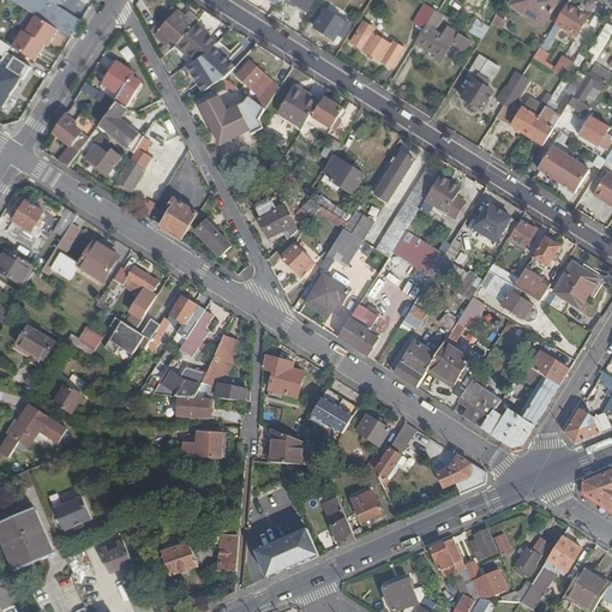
[(55,29),(69,36),(77,24),(78,22),(51,4),(52,3),(57,0),(46,0),(45,1),(43,0),(9,0),(33,15),(55,29)]
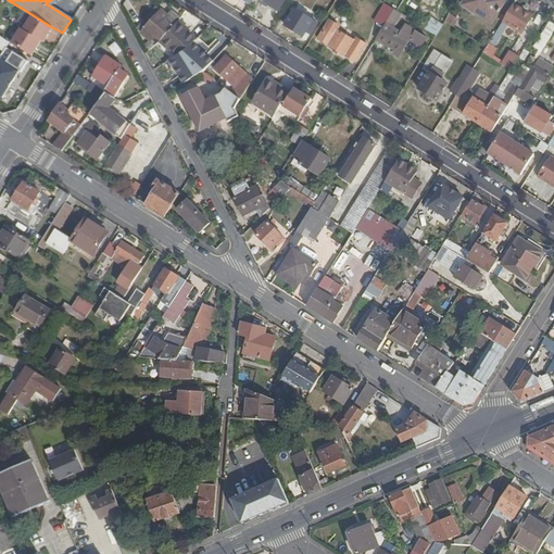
[(261,0),(277,11),(282,0),(261,0)]
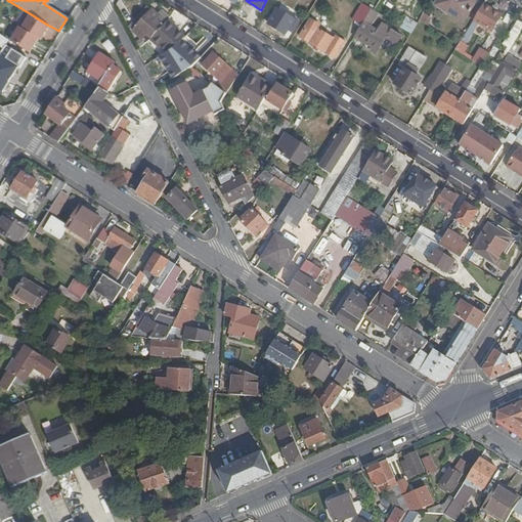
[(437,0),(435,3),(462,20),(474,0),(437,0)]
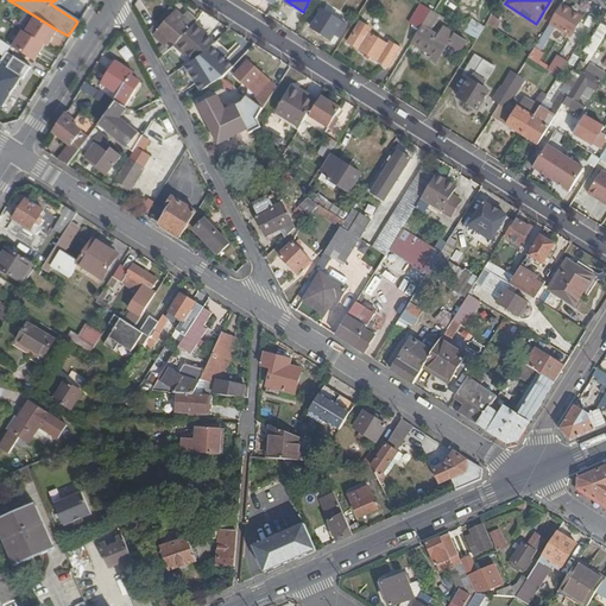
[(417,29),(429,7),(418,1),(405,21),(417,29)]
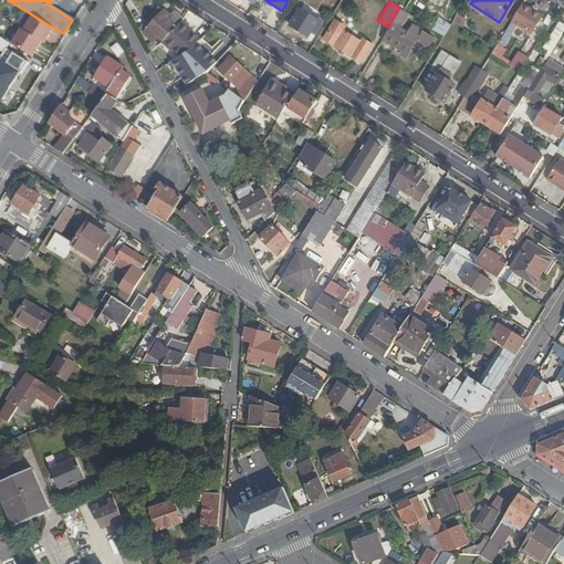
[(521,3),(499,38),(503,40),(514,22),(530,32),(540,14),(521,3)]
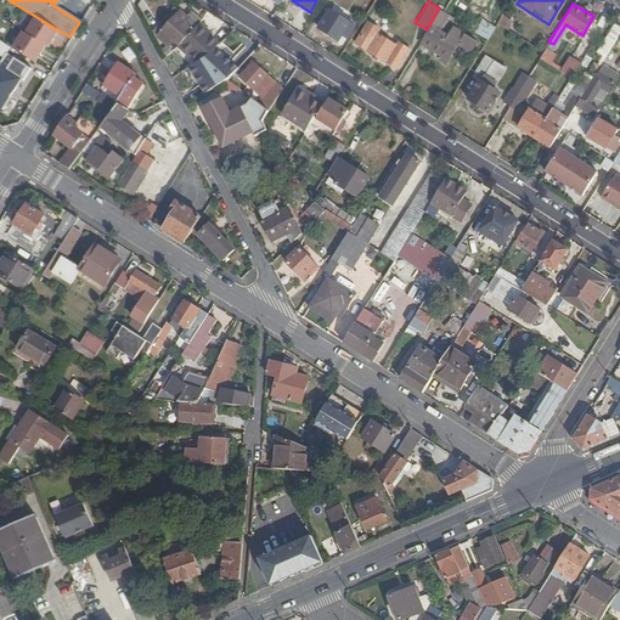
[(445,62),(457,43),(438,31),(449,13),(439,7),(427,29),(420,41),(440,55),(439,58),(445,62)]
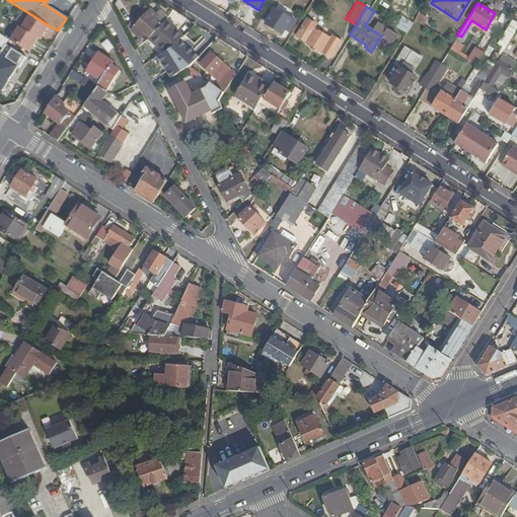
[(265,22),(282,32),(290,18),(275,8),(265,22)]
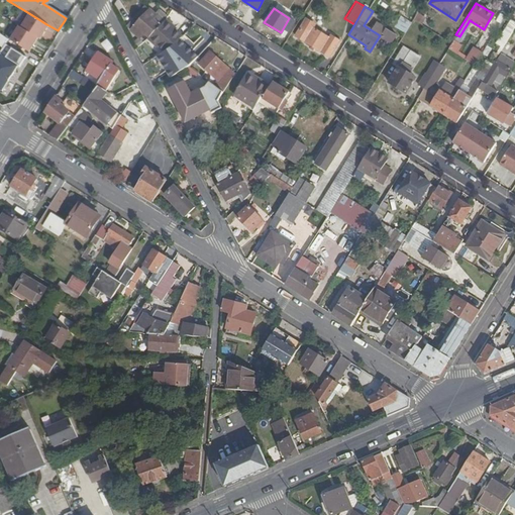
[(143,32),(148,35),(165,18),(158,12),(156,14),(148,9),(130,30),(138,37),(143,32)]
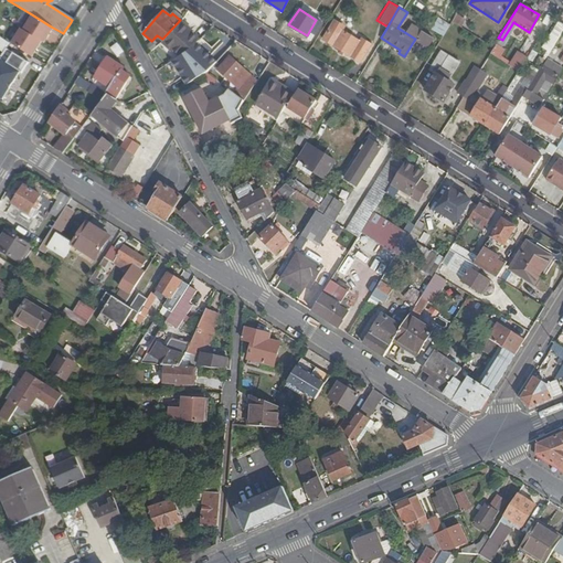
[(455,12),(450,20),(459,25),(464,19),(455,12)]
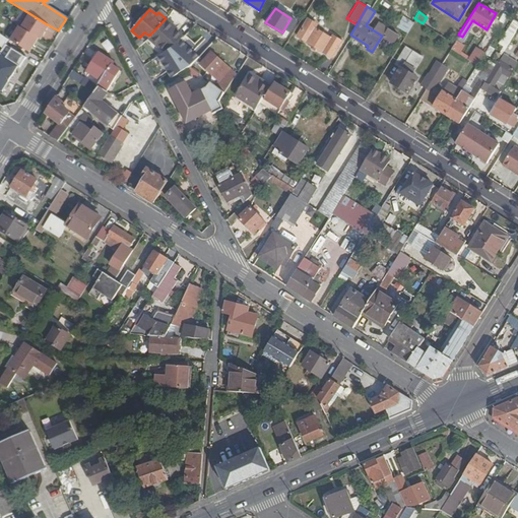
[(47,24),(27,12),(19,26),(17,24),(9,39),(27,51),(36,37),(39,39),(47,24)]
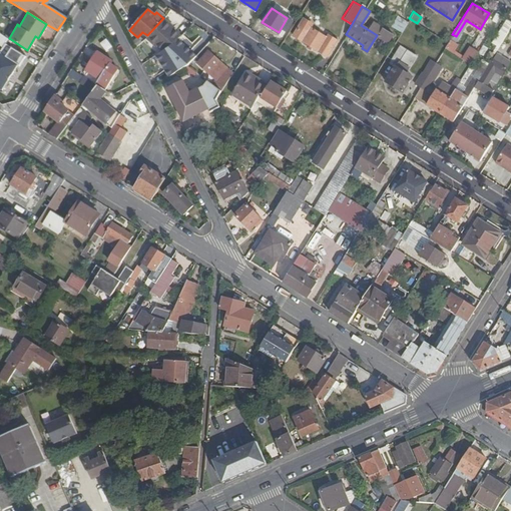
[(402,32),(409,21),(397,14),(391,26),(402,32)]
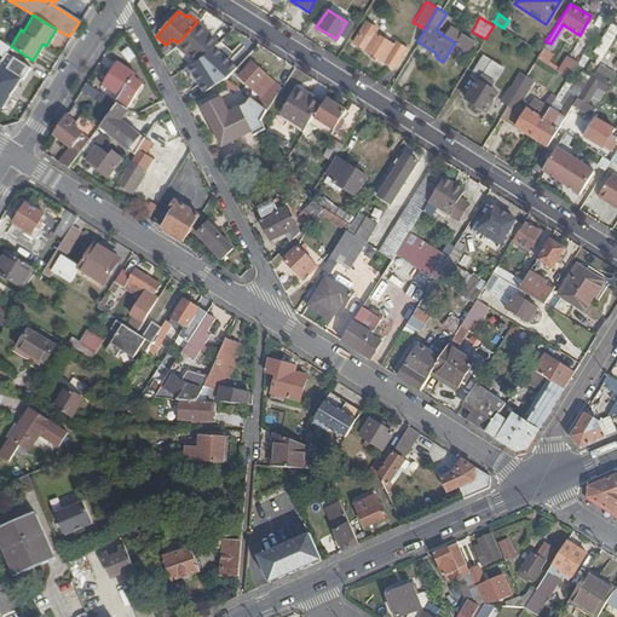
[(220,40),(197,22),(178,42),(200,59),(202,58),(207,56),(212,48),(215,45),(220,40)]
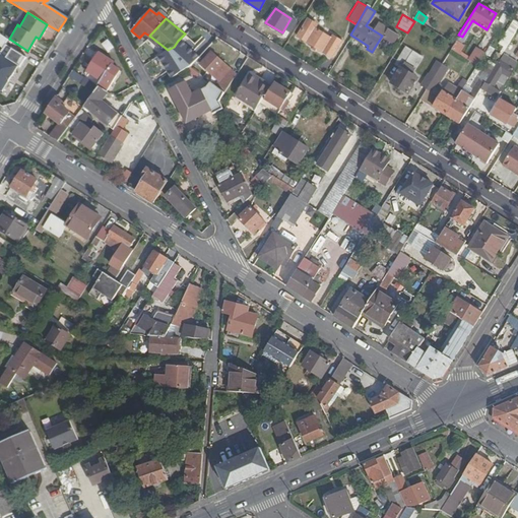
[(512,35),(517,23),(517,21),(513,18),(506,30),(512,35)]
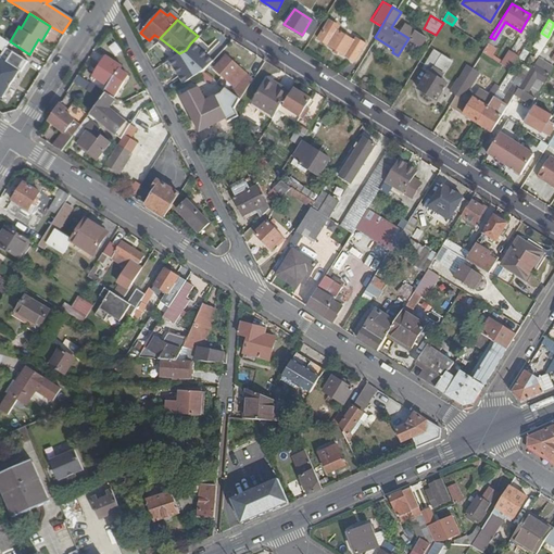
[(322,29),(328,34),(332,26),(326,23),(322,29)]
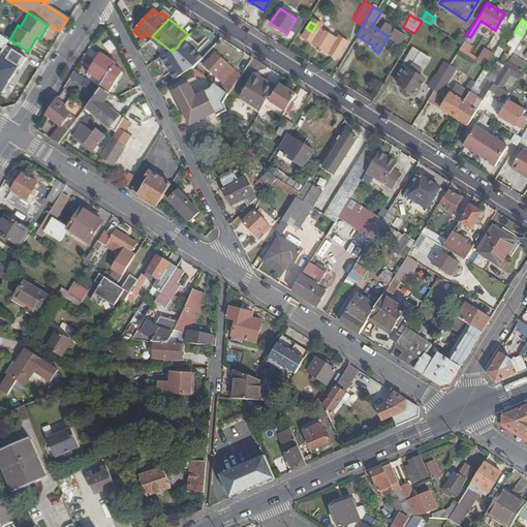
[(338,34),(336,37),(316,25),(312,32),(306,28),(301,35),(336,57),(346,40),(338,34)]
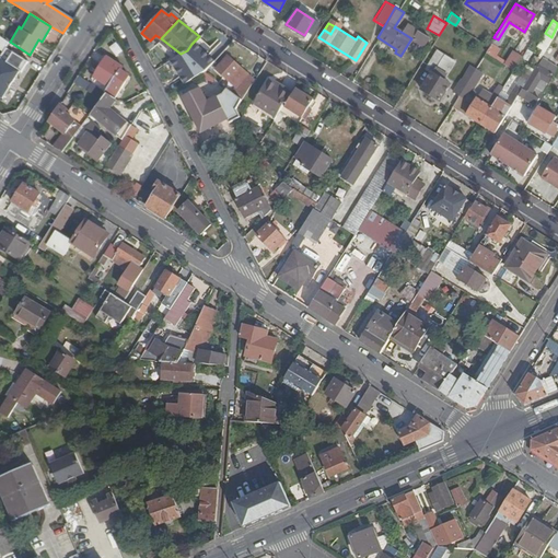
[(416,31),(411,38),(422,45),(427,37),(416,31)]
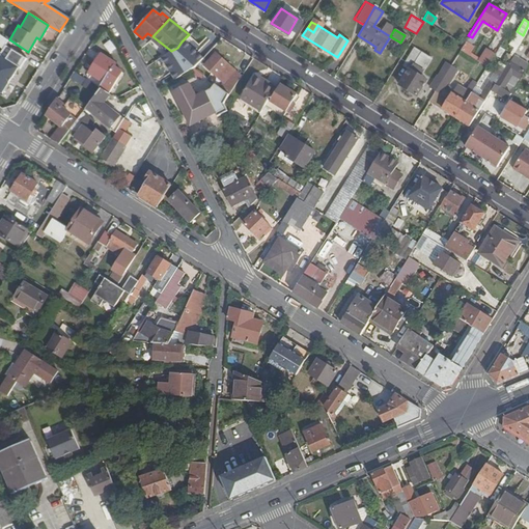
[(171,51),(162,56),(175,78),(193,67),(202,57),(185,38),(182,42),(177,48),(173,50),(171,51)]
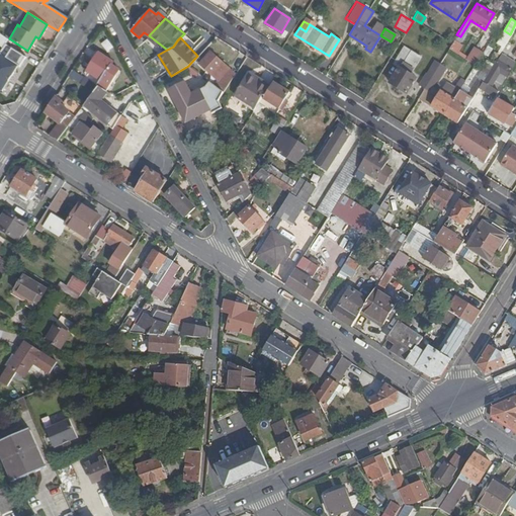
[(106,38),(100,43),(106,51),(112,47),(106,38)]
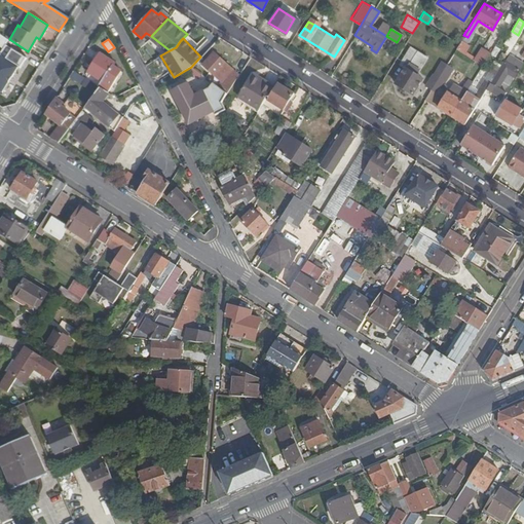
[(469,45),(460,40),(455,48),(463,53),(469,45)]
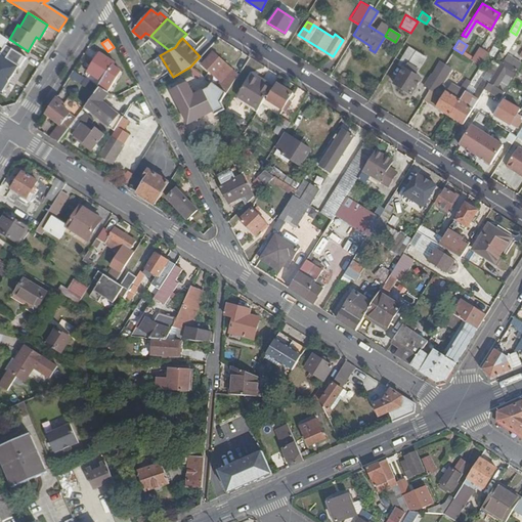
[(0,89),(7,93),(26,54),(4,45),(0,53),(0,89)]
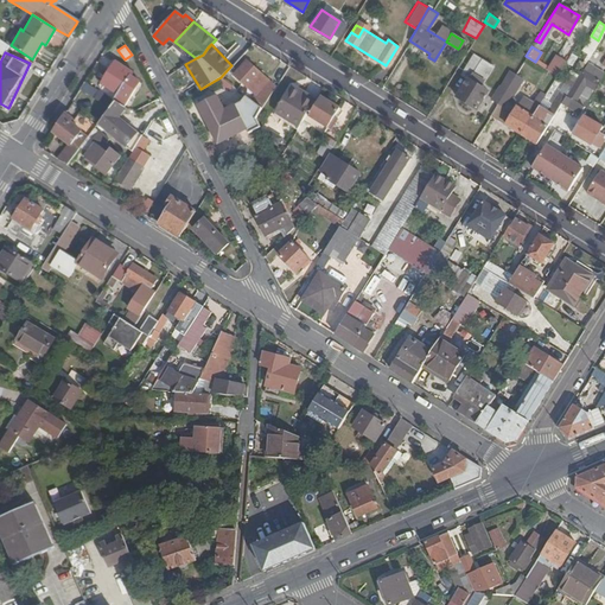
[(473,55),(462,74),(466,77),(454,95),(476,108),(488,90),(479,84),(490,65),(473,55)]
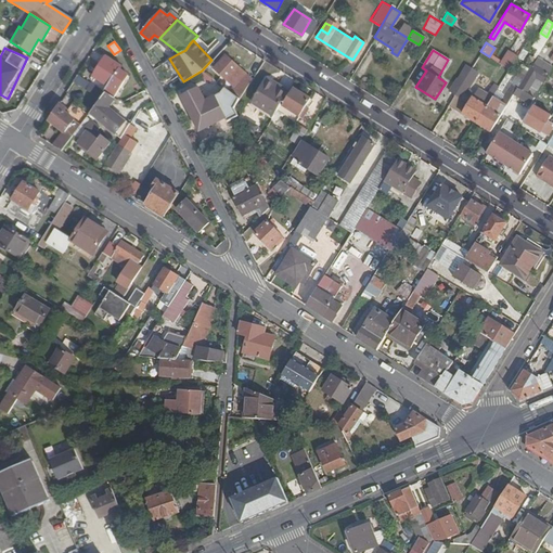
[(502,64),(508,68),(515,55),(510,52),(502,64)]
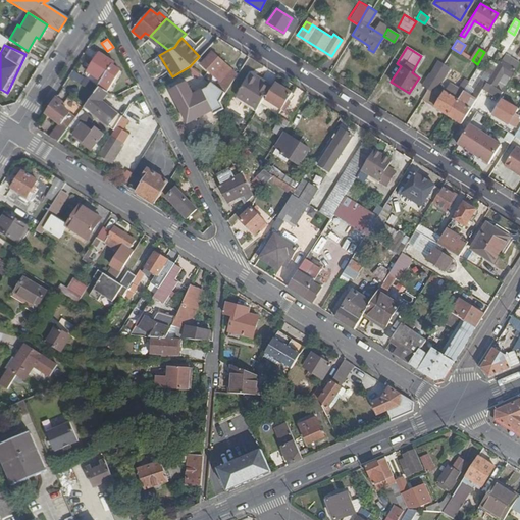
[(98,51),(86,71),(99,81),(97,84),(98,85),(105,90),(118,68),(109,63),(111,60),(98,51)]
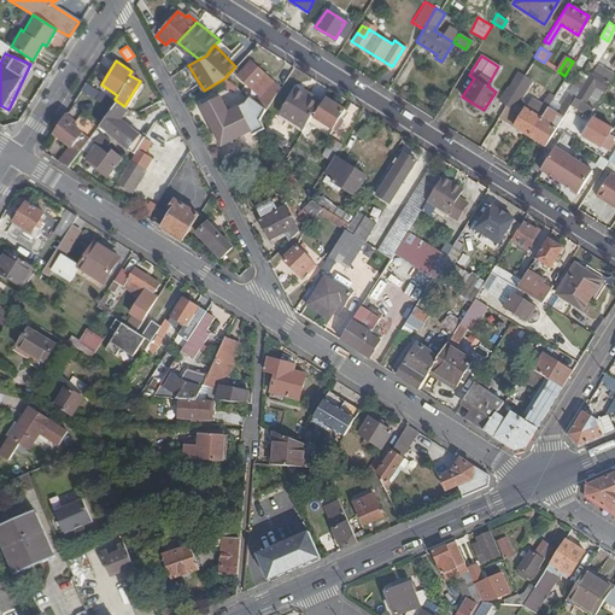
[(236,75),(251,87),(256,82),(261,87),(268,78),(249,62),(236,75)]
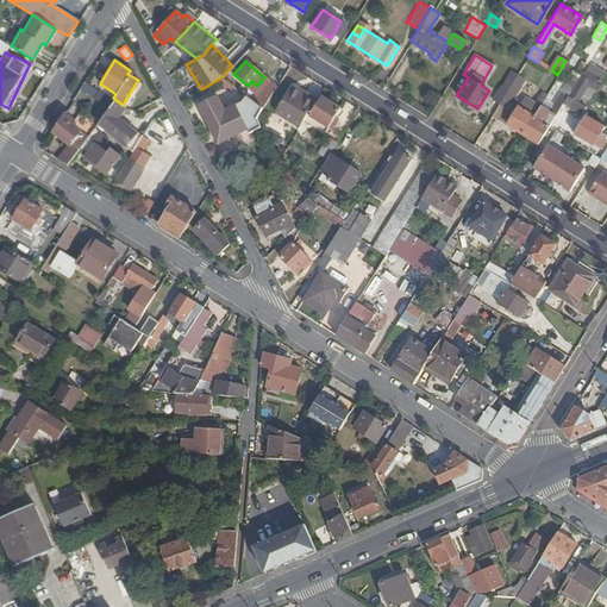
[(573,85),(581,70),(565,61),(557,75),(573,85)]
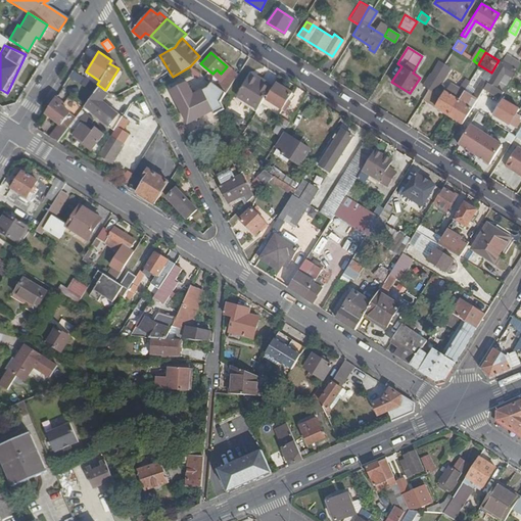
[(500,58),(515,67),(517,64),(503,55),(500,58)]
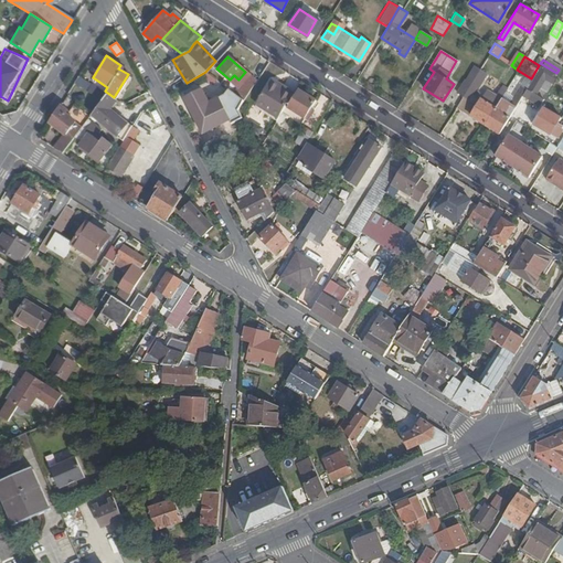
[(540,63),(539,65),(531,78),(526,88),(534,94),(544,78),(551,83),(556,73),(540,63)]
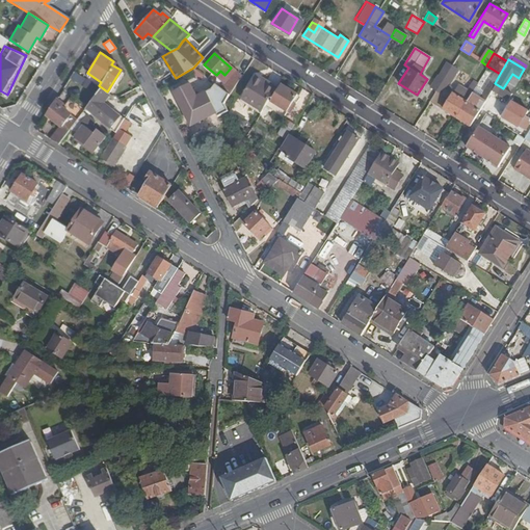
[(430,86),(435,89),(451,64),(446,61),(430,86)]
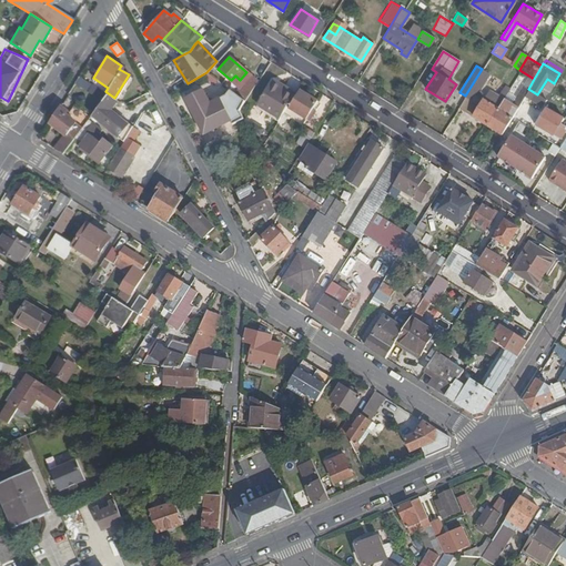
[(488,73),(482,69),(465,95),(470,98),(477,87),(479,88),(488,73)]
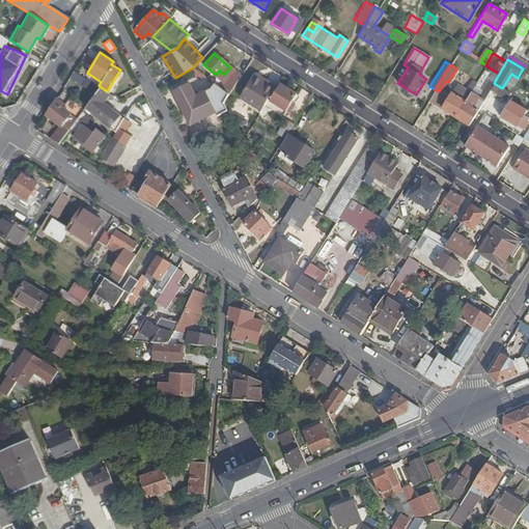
[(73,70),(68,76),(80,83),(84,77),(73,70)]
